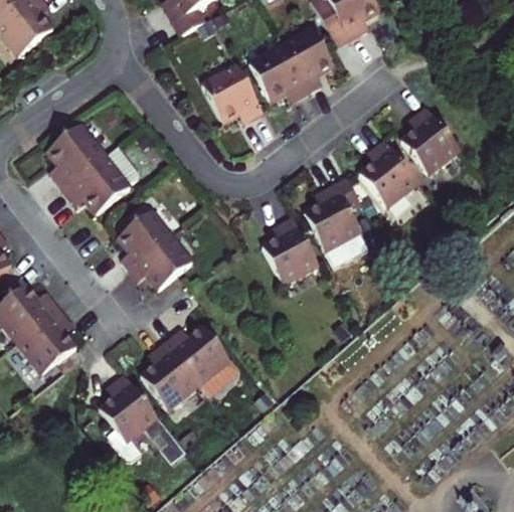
[(0,0),(0,22),(27,0),(0,0)]
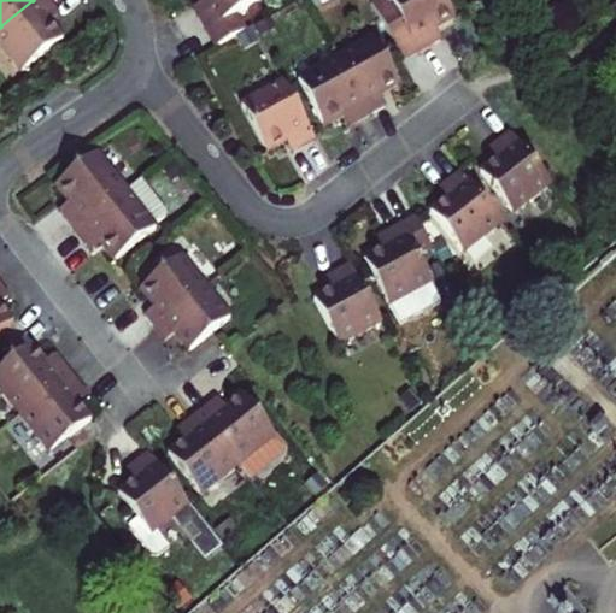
[(33,0),(0,27),(0,40),(23,70),(65,36),(52,19),(46,12),(56,5),(52,0),(33,0)]
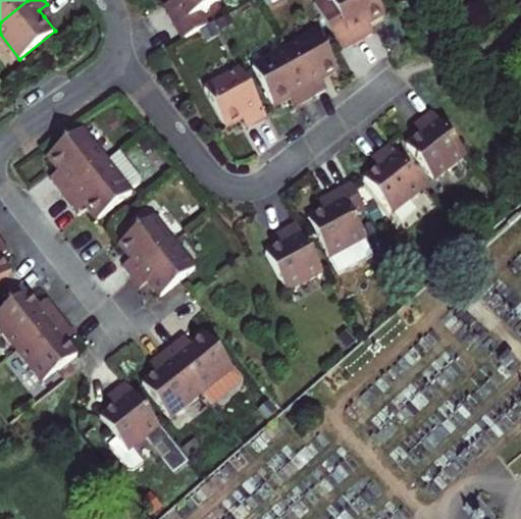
[(181,39),(208,23),(199,8),(213,0),(171,0),(163,5),(165,8),(181,39)]
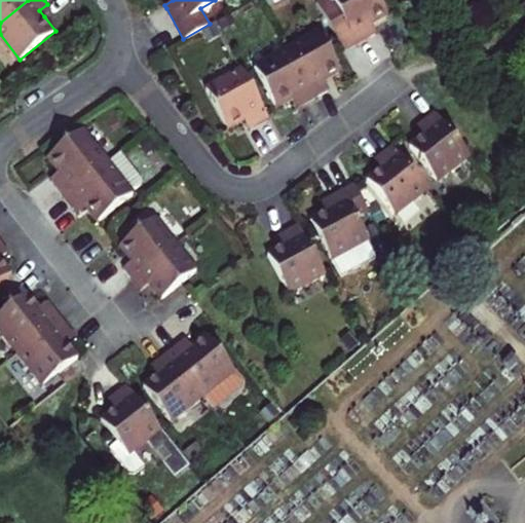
[(389,13),(381,0),(321,0),(317,2),(345,50),(359,43),(371,36),(366,26),(374,23),(389,13)]
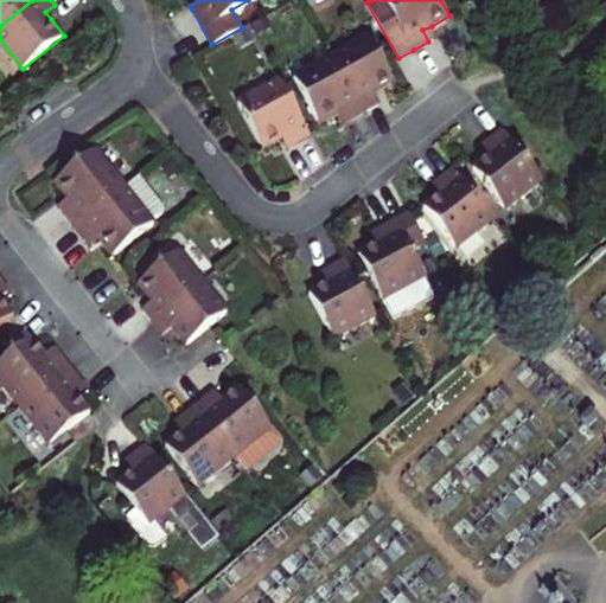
[(61,12),(55,5),(45,12),(51,19),(61,12)]
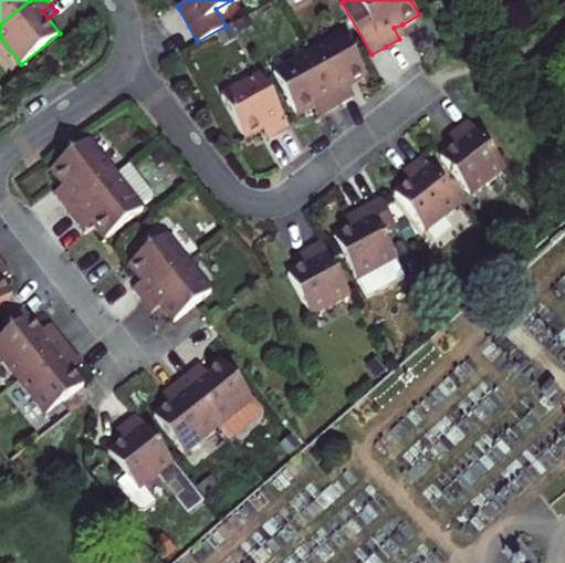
[(403,24),(394,28),(399,39),(408,34),(403,24)]
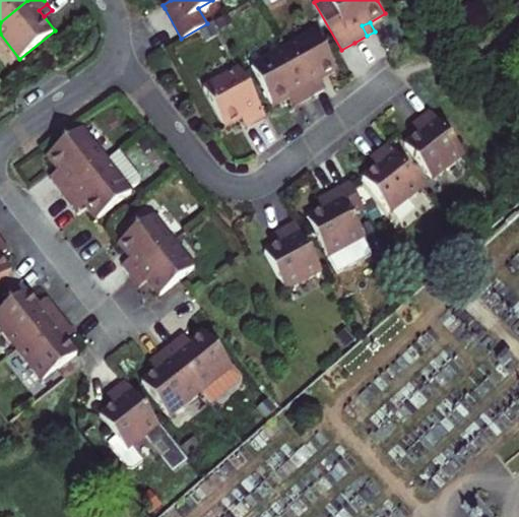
[(344,65),(322,26),(286,46),(313,94),(326,87),(321,77),(328,73),(336,69),(344,65)]
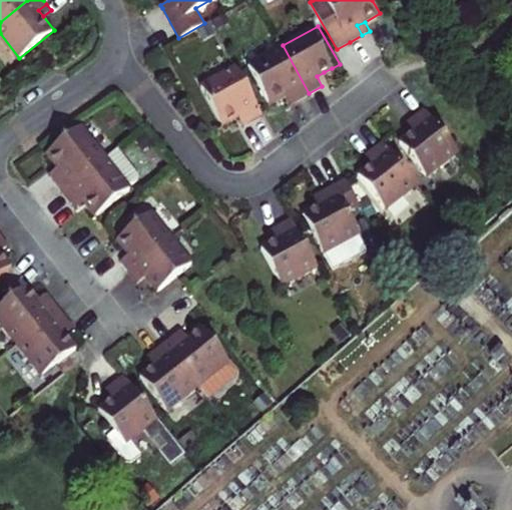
[(298,99),(309,93),(283,45),(248,63),(271,102),(278,98),(286,94),(293,90),(298,99)]
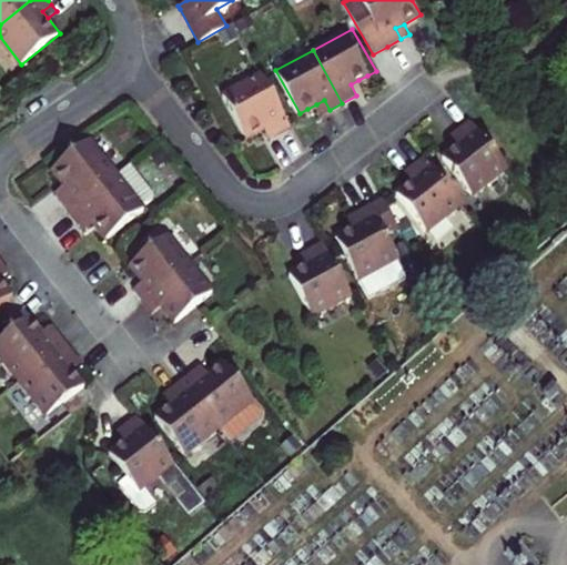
[(273,124),(279,134),(285,131),(292,128),(263,73),(224,96),(247,139),(264,129),(273,124)]
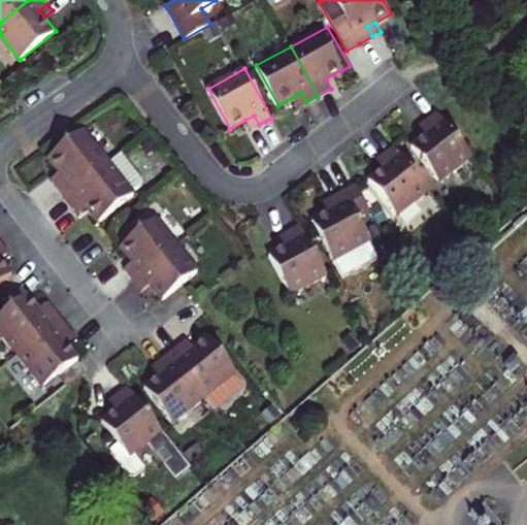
[(333,74),(326,78),(331,89),(339,85),(333,74)]
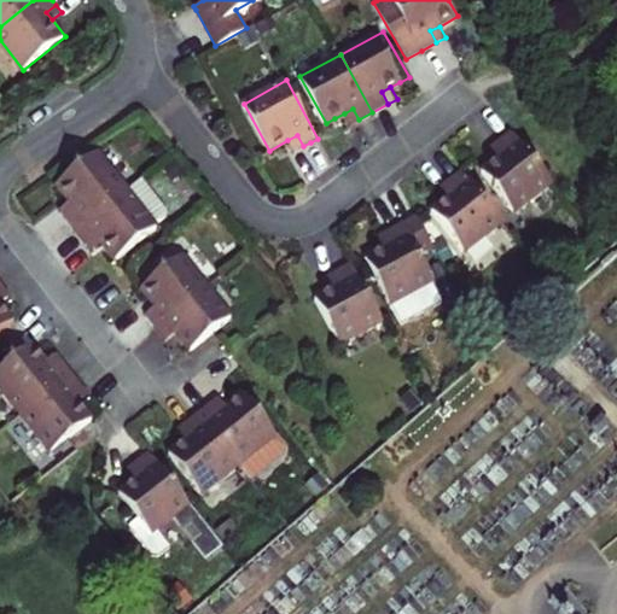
[(344,113),(350,124),(359,120),(353,109),(344,113)]
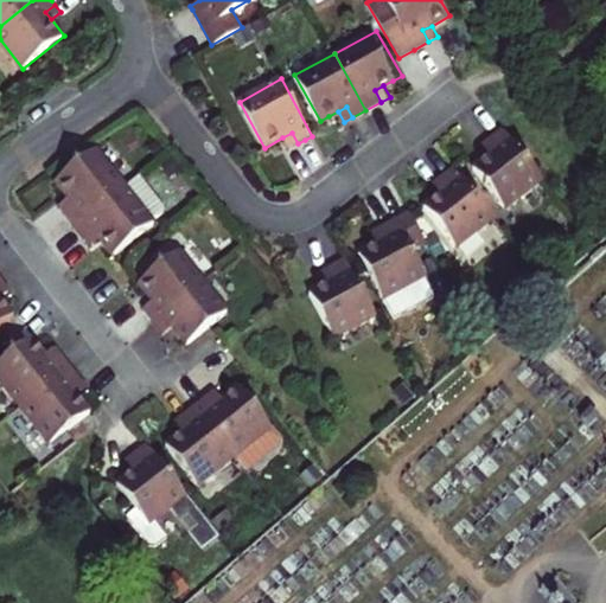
[(473,166),(505,207),(543,178),(503,127),(490,138),(497,148),(490,154),(482,160),(473,166)]
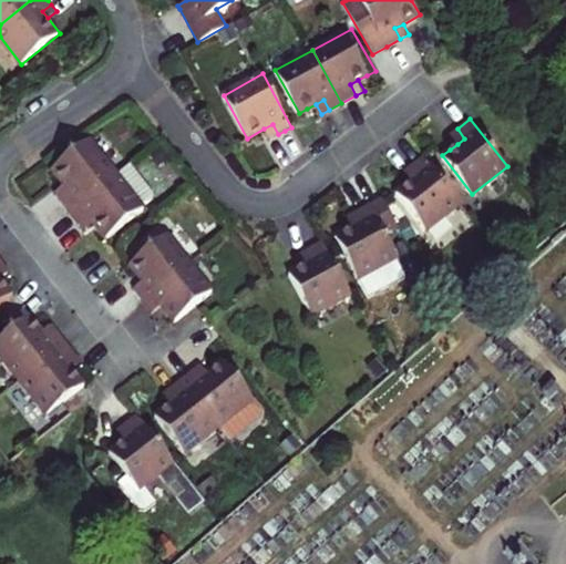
[(269,139),(278,134),(273,124),(264,129),(269,139)]
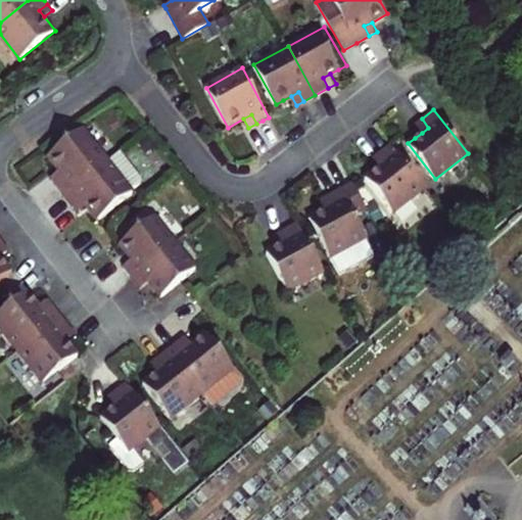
[(428,128),(422,119),(415,124),(422,133),(428,128)]
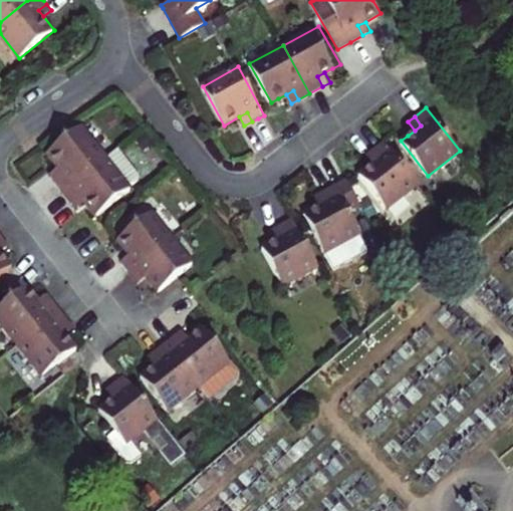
[(63,191),(106,157),(82,125),(47,153),(58,167),(63,173),(55,181),(63,191)]
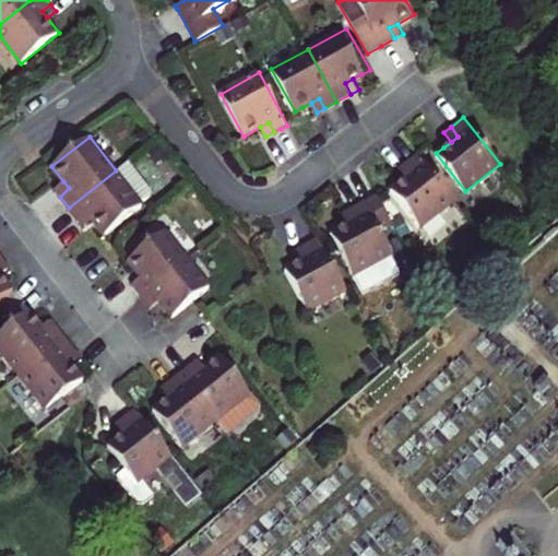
[(164,151),(155,141),(146,148),(155,157),(164,151)]
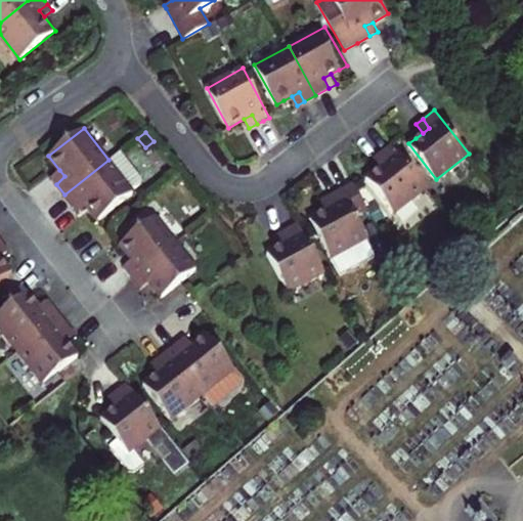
[(427,187),(392,143),(380,153),(387,161),(380,166),(374,172),(366,177),(394,213),(427,187)]
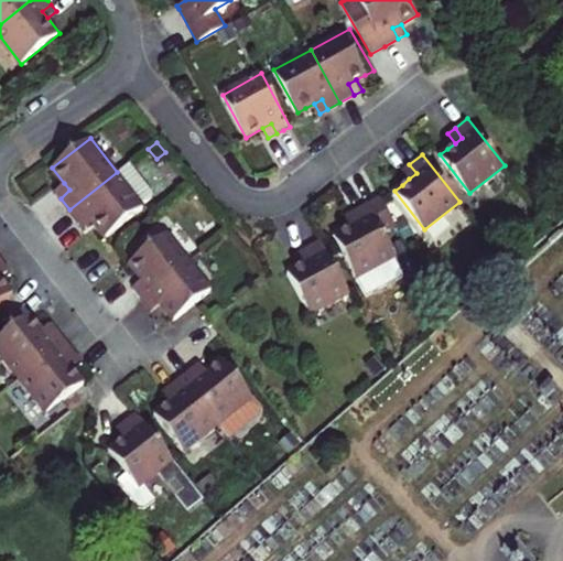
[(153,198),(153,191),(130,162),(117,172),(69,209),(74,215),(79,222),(88,214),(94,222),(106,237),(153,198)]
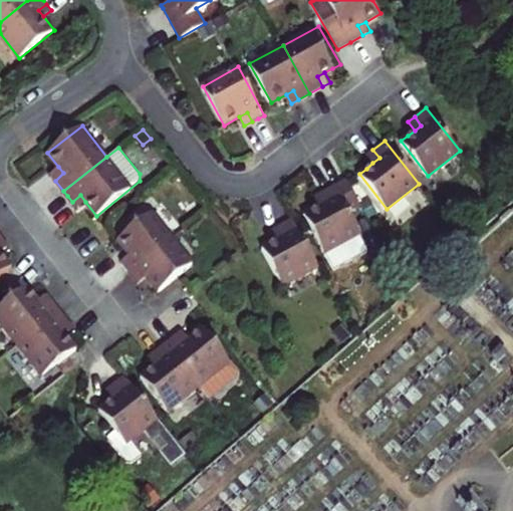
[(379,158),(372,150),(366,155),(372,163),(379,158)]
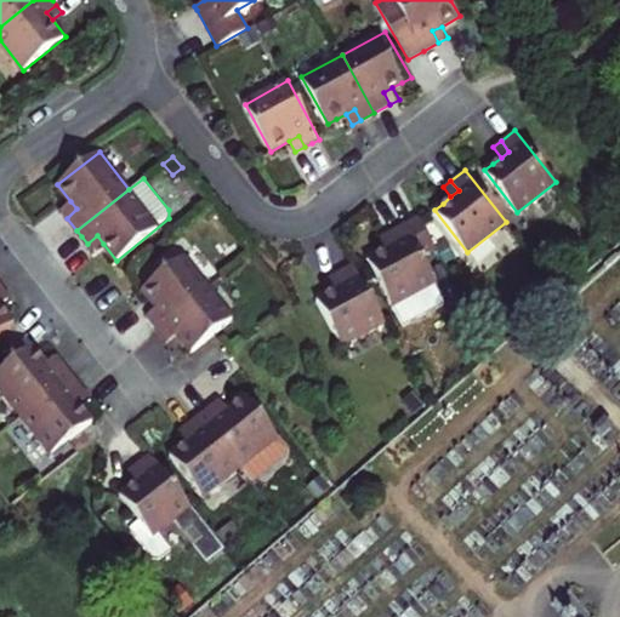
[(63,215),(67,218),(77,209),(70,201),(61,210),(63,215)]
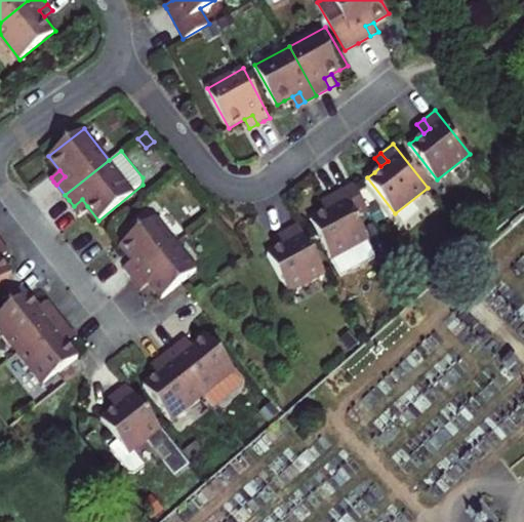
[(369,209),(355,182),(341,189),(328,196),(333,205),(326,209),(311,218),(332,258),(368,238),(356,215),(369,209)]
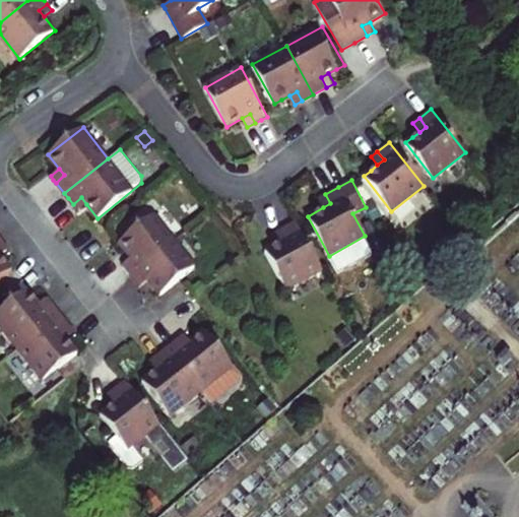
[(330,203),(325,194),(318,198),(323,207),(330,203)]
